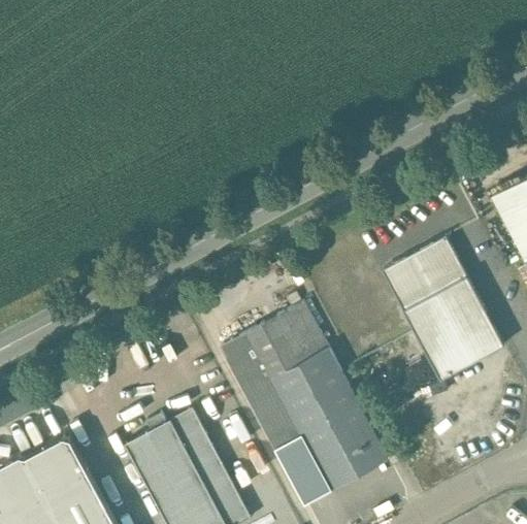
[(502,346),(445,237),(381,271),(438,380),(502,346)]
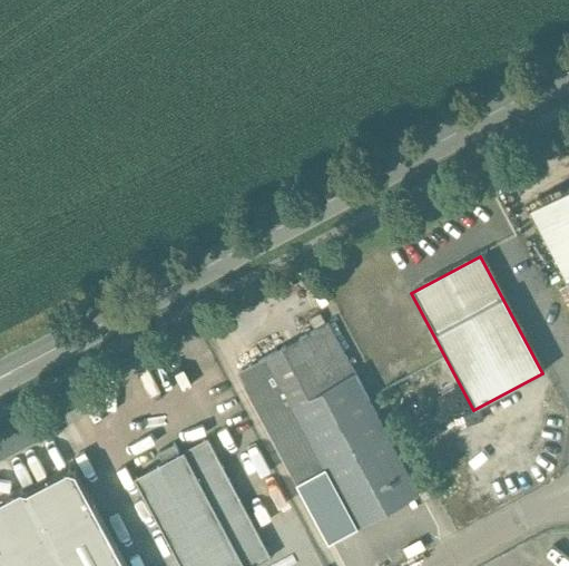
[(327,327),(238,374),(296,485),(324,470),(356,529),(418,496),(327,327)]
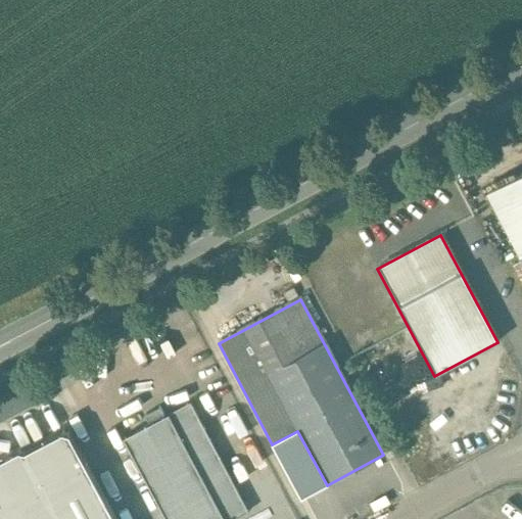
[(192,405),(121,442),(160,518),(245,518),(251,515),(192,405)]
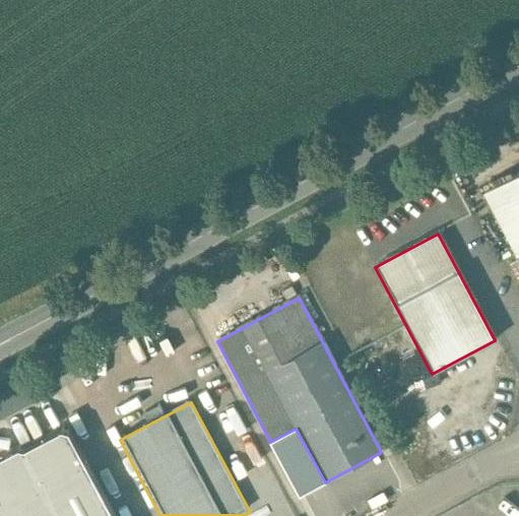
[(62,430),(24,449),(18,448),(0,457),(0,506),(84,462),(68,432),(62,430)]
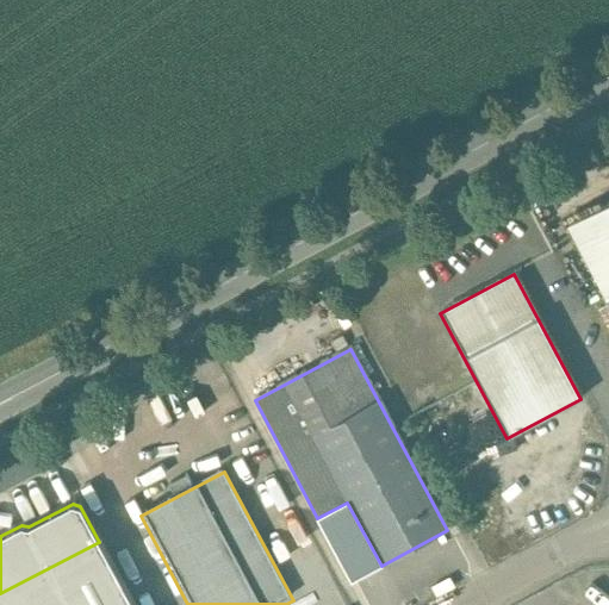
[(132,604),(99,542),(0,593),(0,604),(132,604)]
